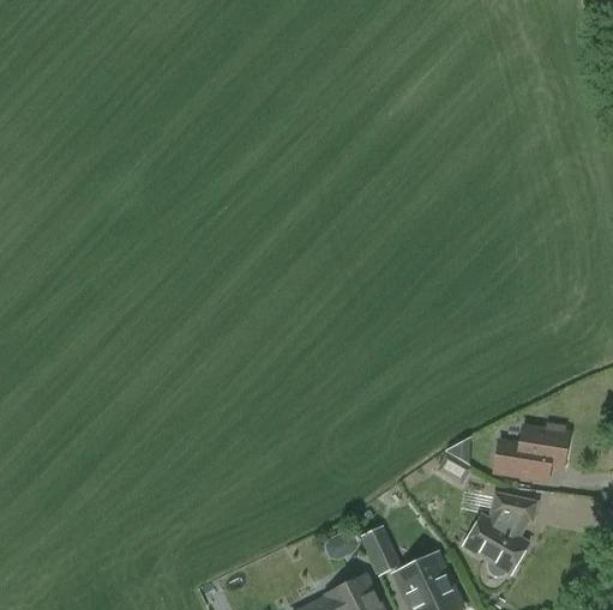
[(518,442),(498,440),(493,471),(524,476),(527,460),(562,466),(568,433),(522,426),(518,442)]
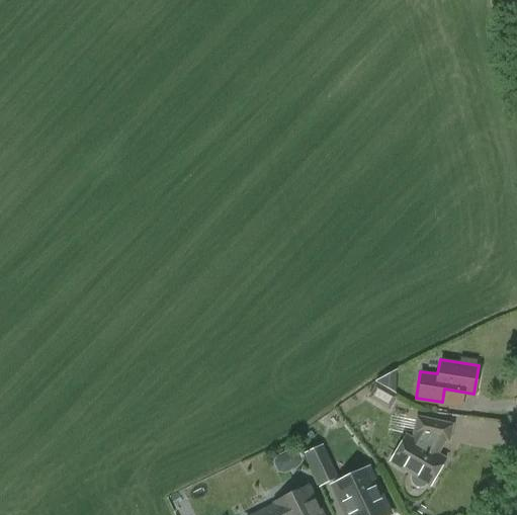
[(410,480),(411,483),(415,485),(419,486),(423,485),(428,483),(429,484),(444,457),(434,451),(438,443),(439,441),(439,440),(439,439),(439,437),(448,439),(451,424),(417,416),(414,432),(416,432),(412,438),(406,434),(391,460),(410,471),(410,477),(410,480)]
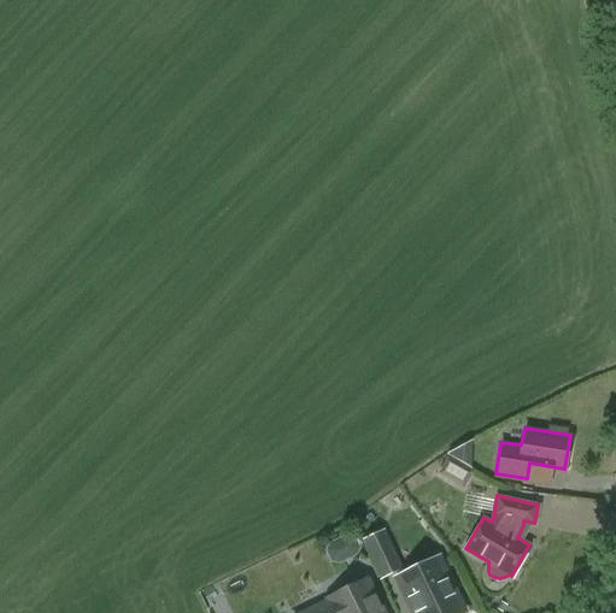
[(361,537),(380,577),(403,566),(383,526),(361,537)]
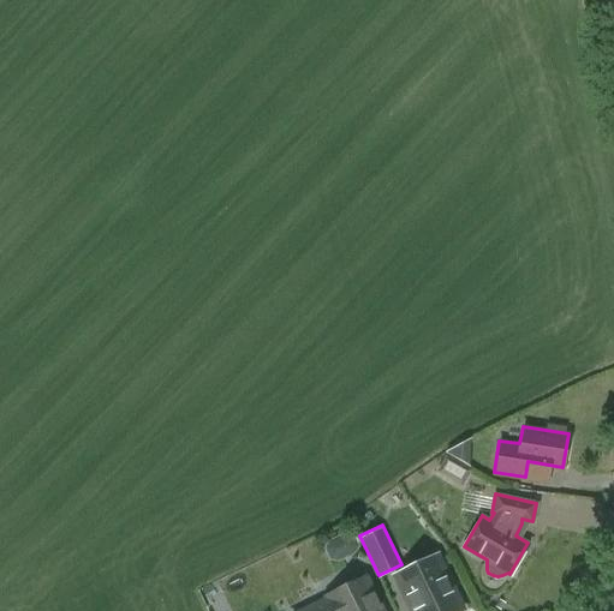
[(394,574),(412,610),(458,610),(463,610),(436,553),(394,574)]
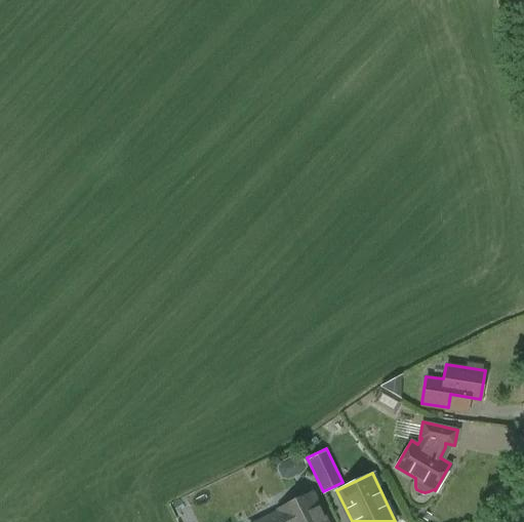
[(326,521),(312,492),(278,509),(280,511),(265,518),(256,521),(326,521)]
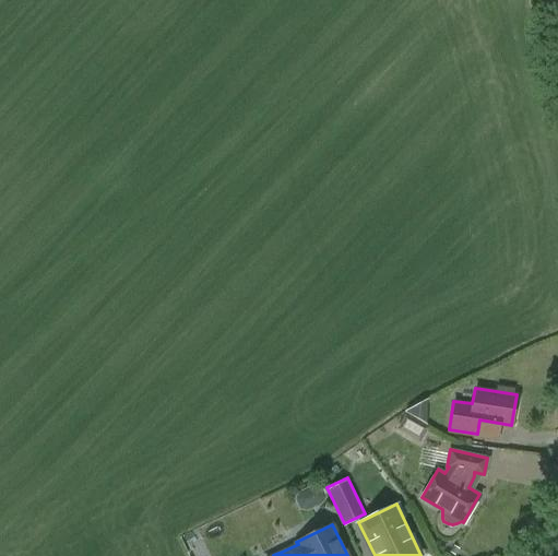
All buildings are outlined.
